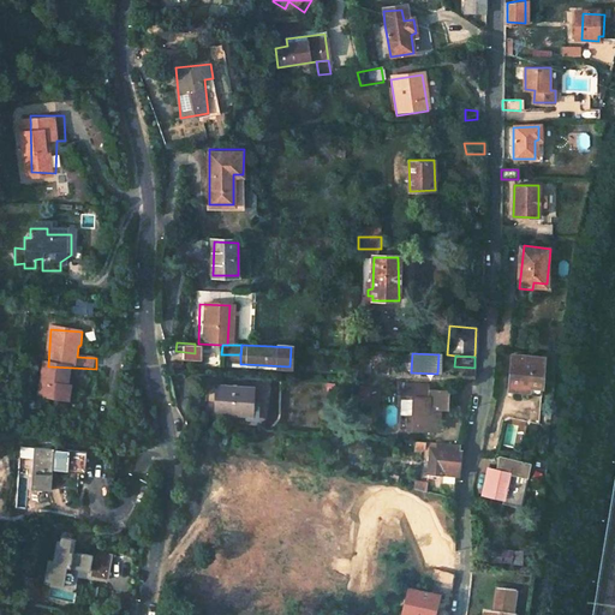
[(512,356),(508,388),(521,390),(521,394),(539,396),(544,358),(512,356)]
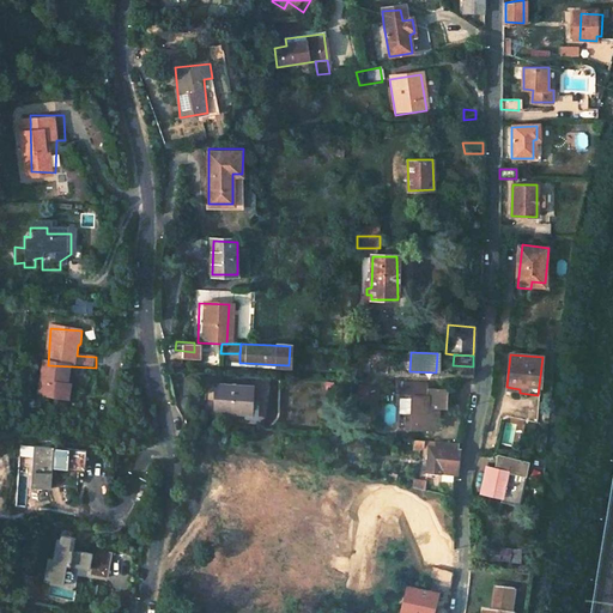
[(48,365),(44,365),(42,401),(66,402),(67,386),(74,387),(74,377),(72,377),(73,366),(48,365)]
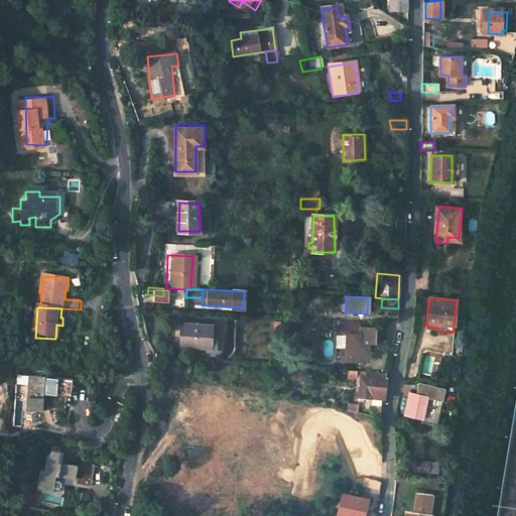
[(208,326),(177,323),(174,349),(206,351),(208,326)]
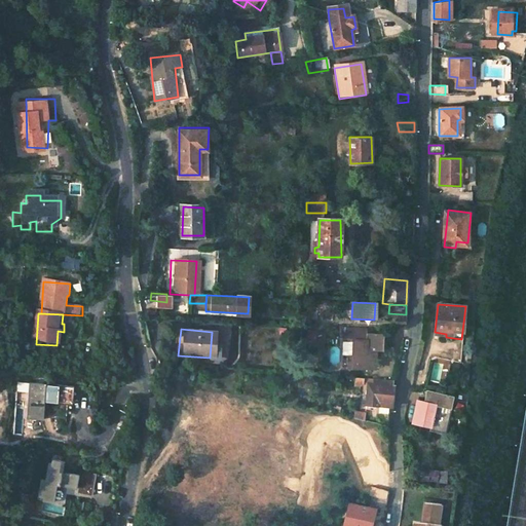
[(366,332),(338,330),(337,345),(352,347),(351,361),(362,361),(362,366),(380,367),(380,354),(366,353),(366,349),(381,349),(381,337),(366,336),(366,332)]
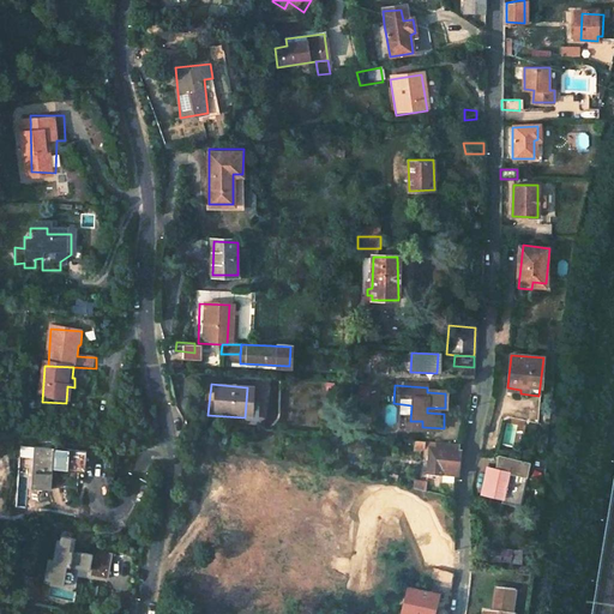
[(82,450),(35,446),(32,489),(53,491),(54,469),(80,471),(82,450)]
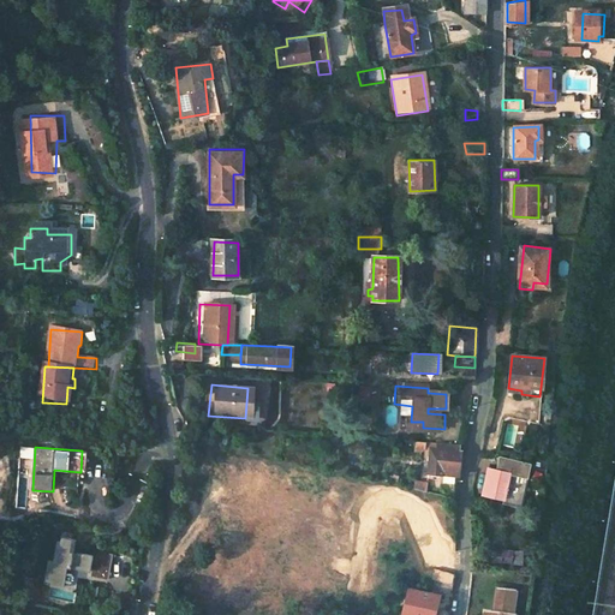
[(425,447),(416,447),(413,457),(424,457),(425,447)]
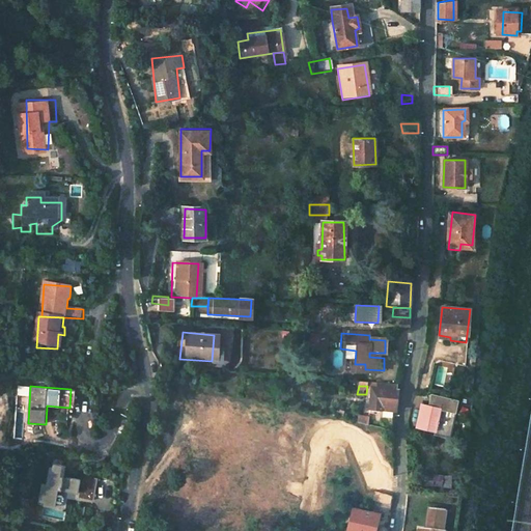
[(396,394),(370,391),(367,413),(395,415),(396,409),(396,394)]
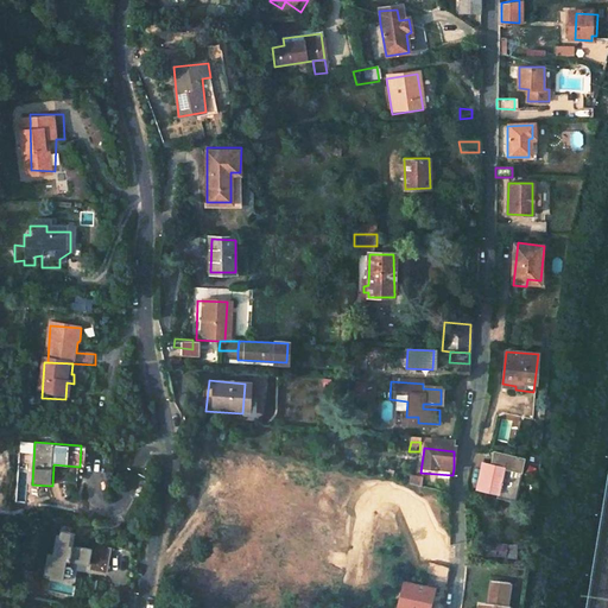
[(483,464),(479,489),(498,493),(496,498),(515,500),(523,457),(493,451),(491,466),(483,464)]
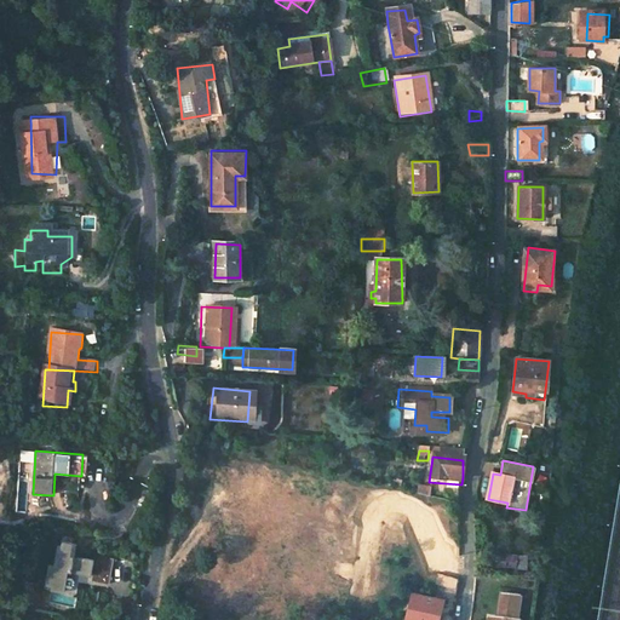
[(430,493),(418,489),(415,498),(429,501),(430,493)]
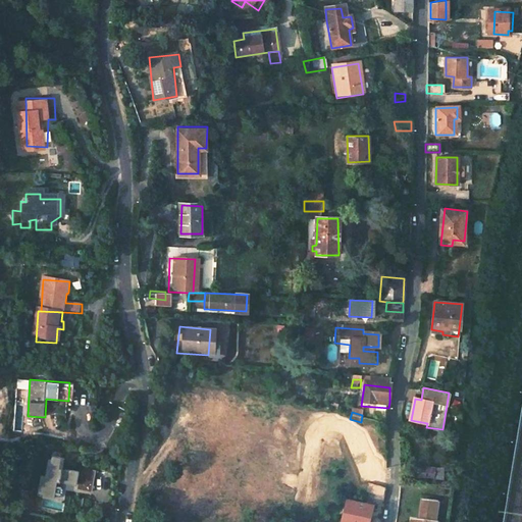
[(63,453),(54,452),(52,459),(50,459),(47,476),(42,475),(39,492),(44,493),(44,497),(53,498),(56,480),(73,483),(72,488),(93,491),(97,471),(81,468),(80,471),(60,467),(63,453)]
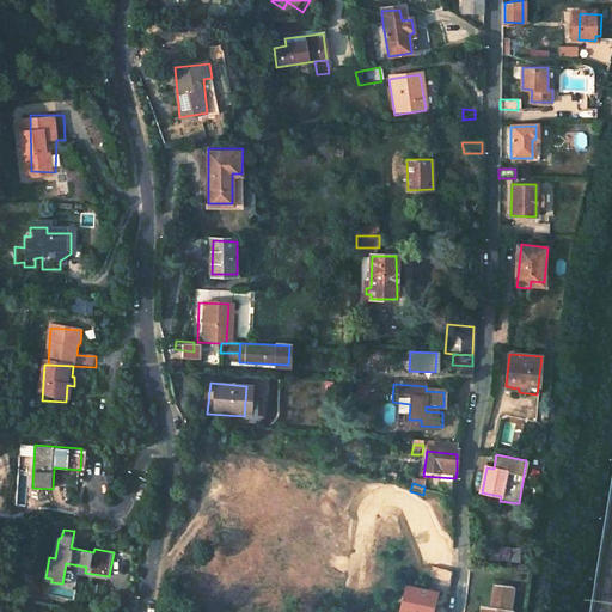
[(487,550),(485,561),(510,563),(512,551),(487,550)]
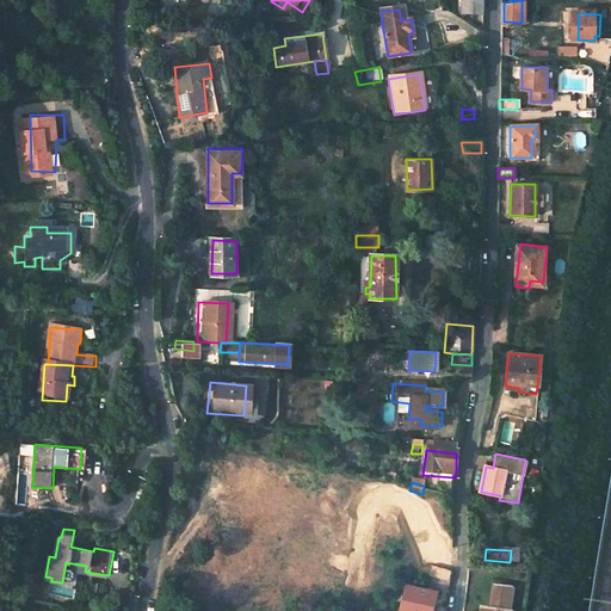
[(450,573),(432,571),(430,592),(448,596),(450,573)]
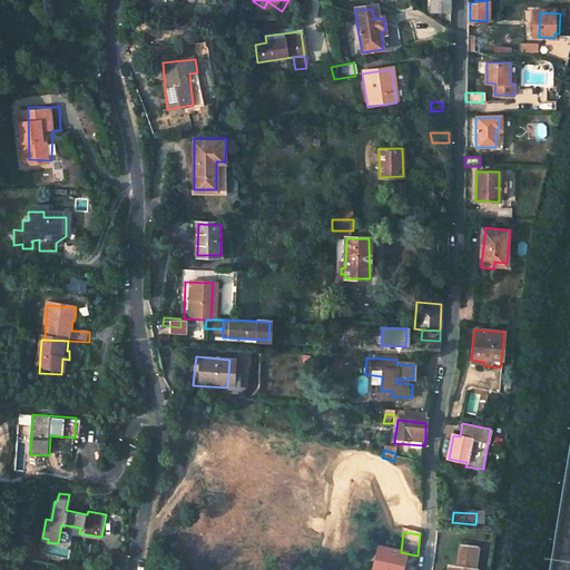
[(473,569),(477,553),(461,551),(458,569),(473,569)]
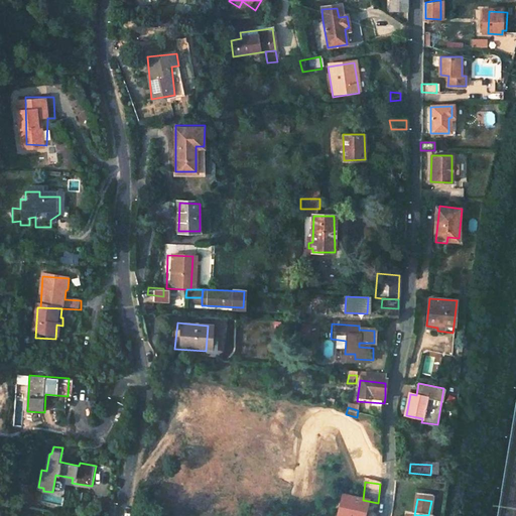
[(364,515),(366,507),(343,500),(339,515),(364,515)]
